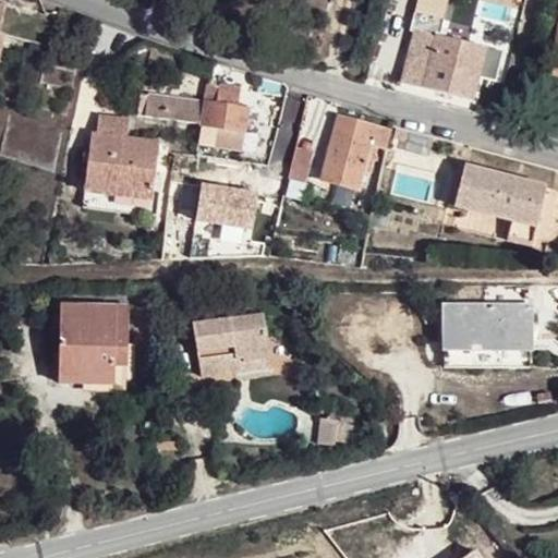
[(403,83),(475,101),(488,48),(472,45),(474,36),(441,28),(446,19),(415,11),(411,31),(416,33),(403,83)]
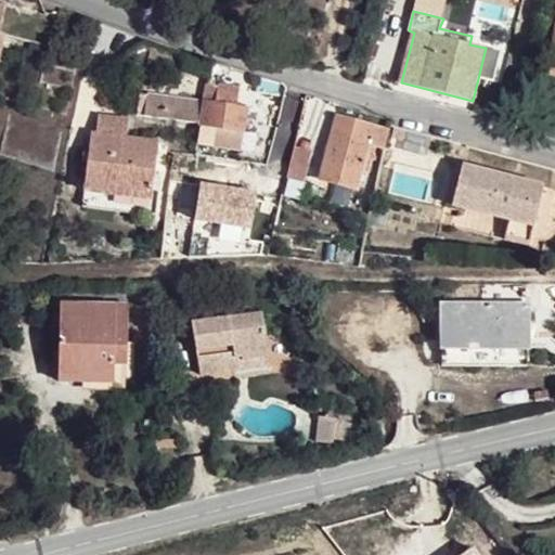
[(197,142),(241,147),(247,107),(237,106),(240,91),(205,85),(202,102),(140,94),(138,116),(199,123),(197,142)]
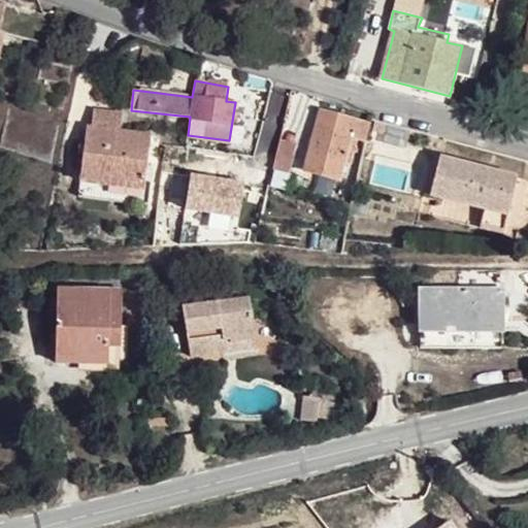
[(111,176),(145,179),(152,132),(121,129),(124,111),(95,108),(93,125),(87,125),(80,183),(110,186),(111,176)]
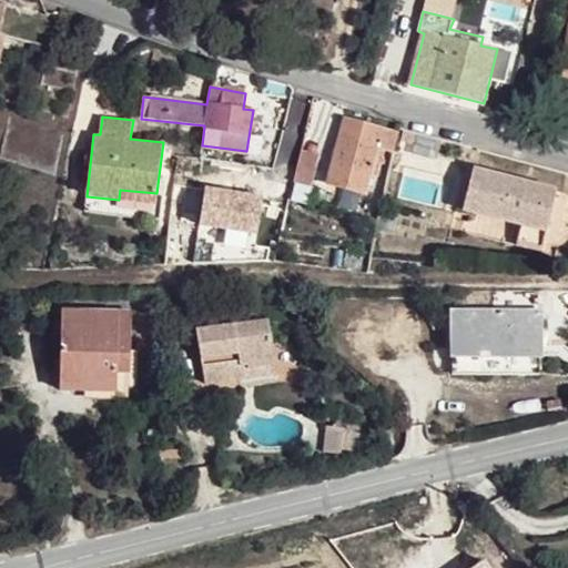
[(394,155),(397,131),(345,117),(325,185),(368,196),(381,152),(394,155)]
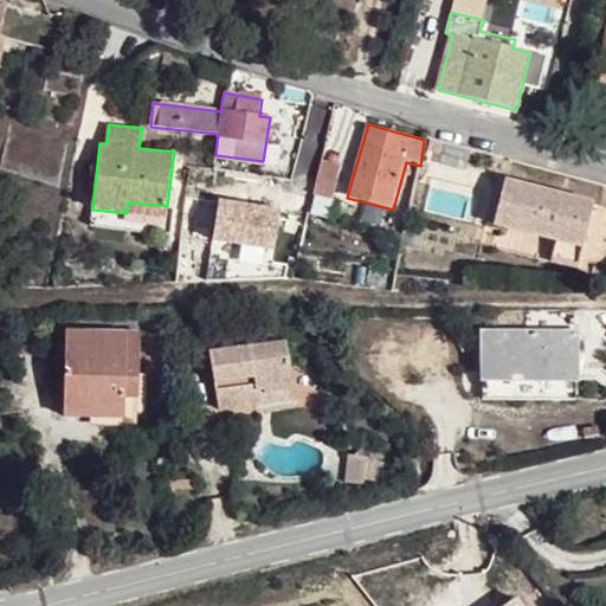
[(324,148),(328,131),(308,127),(304,143),(324,148)]
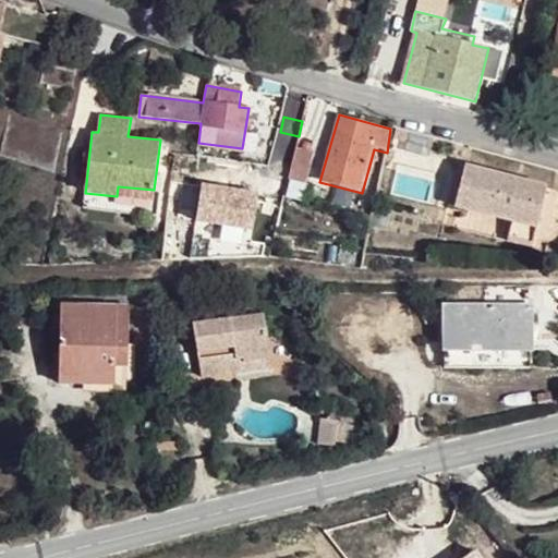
[(295,147),(289,180),(307,184),(316,153),(295,147)]
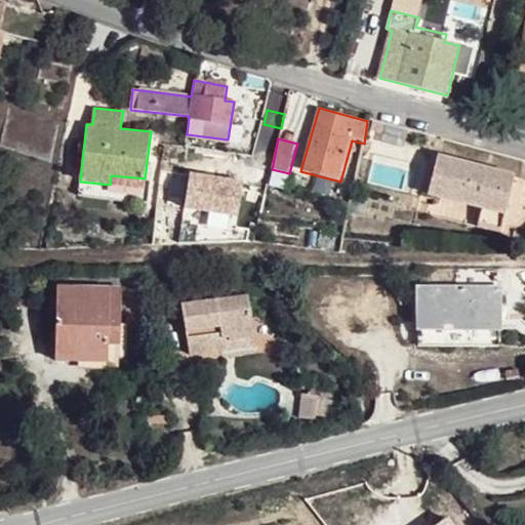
[(514,173),(436,155),(428,195),(480,208),(476,226),(498,232),(514,173)]
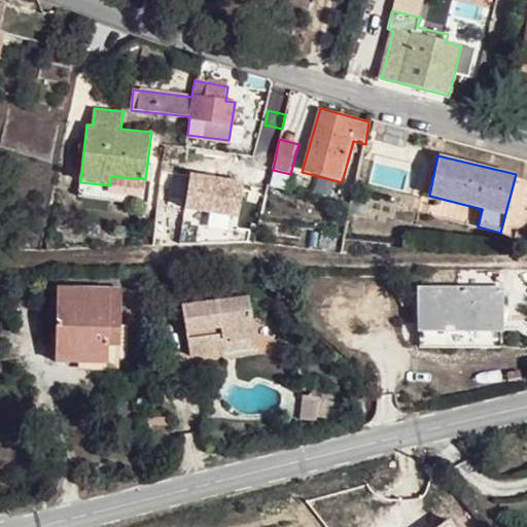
[(144,188),(145,179),(111,176),(110,185),(144,188)]
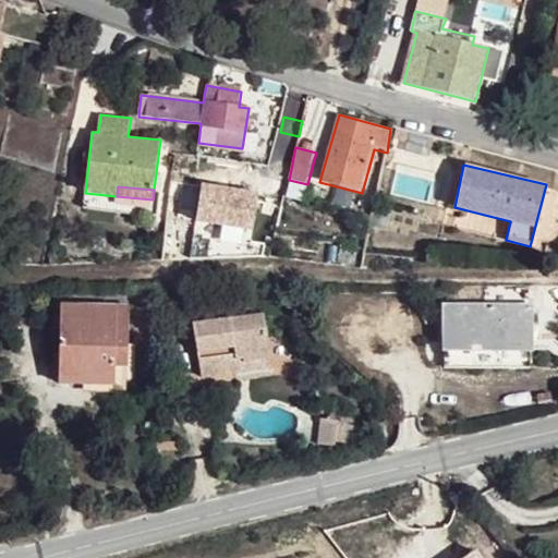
[(116,347),(129,346),(130,306),(62,304),(60,368),(94,368),(94,385),(113,386),(114,368),(116,347)]
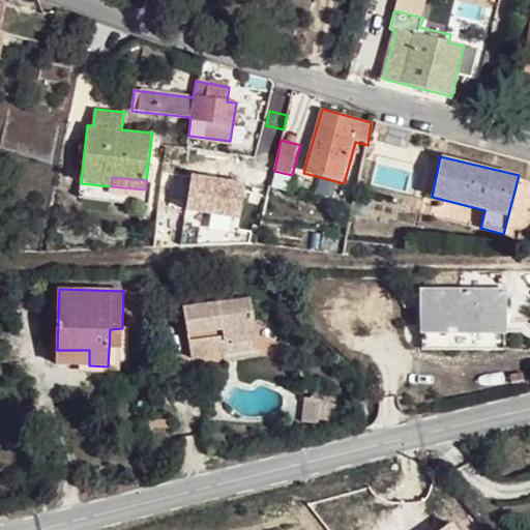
[(487,334),(506,334),(506,293),(420,293),(421,351),(487,351),(487,334)]
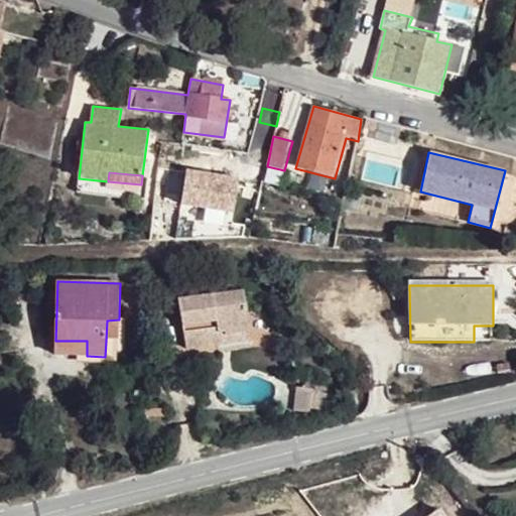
[(178,301),(186,351),(222,345),(220,331),(226,331),(226,336),(250,332),(244,291),(178,301)]
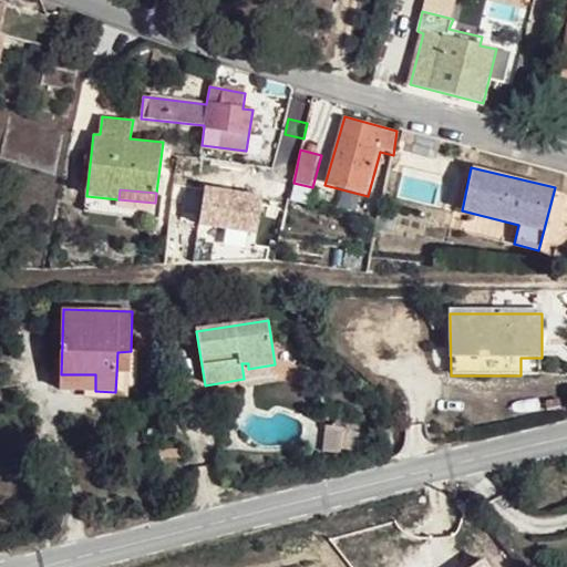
[(131,374),(131,351),(117,352),(116,374),(131,374)]
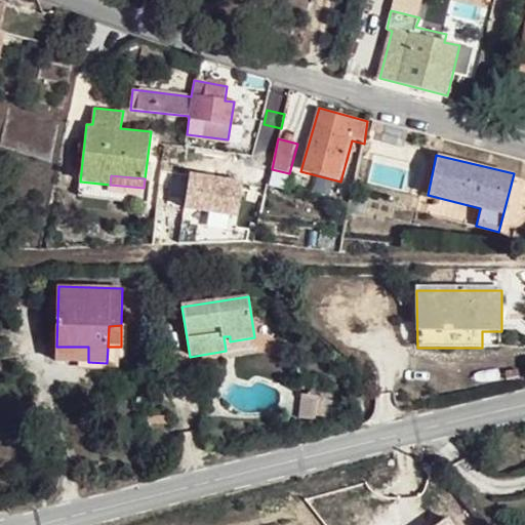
[(501,348),(501,331),(482,331),(482,348),(501,348)]
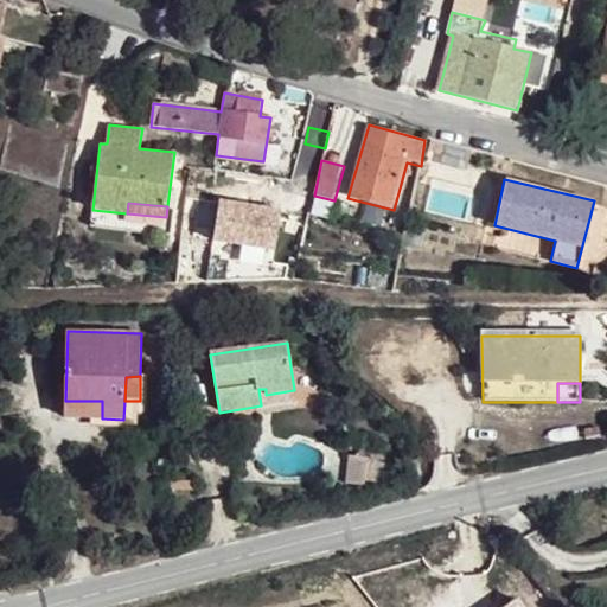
[(259,389),(261,406),(296,400),(294,390),(266,395),(266,389),(259,389)]
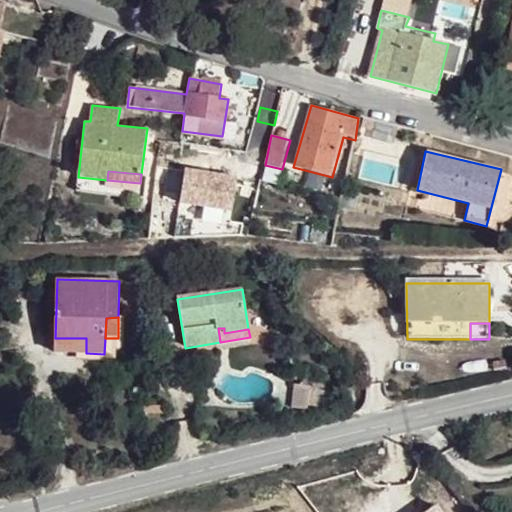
[(55,353),(86,353),(86,338),(55,338),(55,353)]
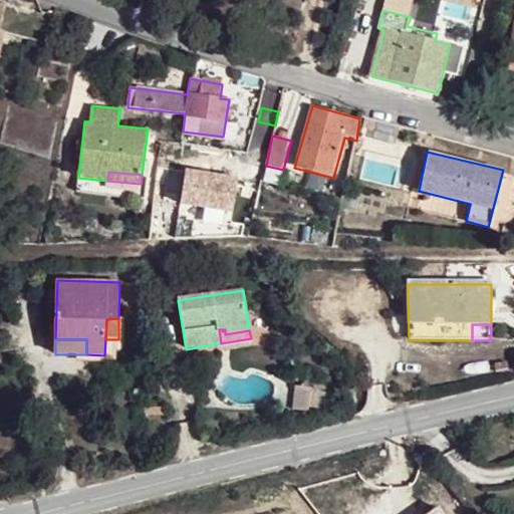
[(322,411),(326,380),(297,376),(293,407),(322,411)]
